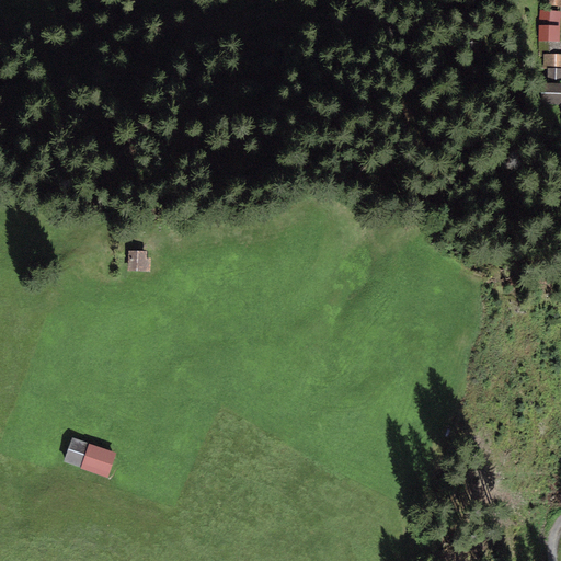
[(560,25),(560,11),(539,10),(539,25),(560,25)]
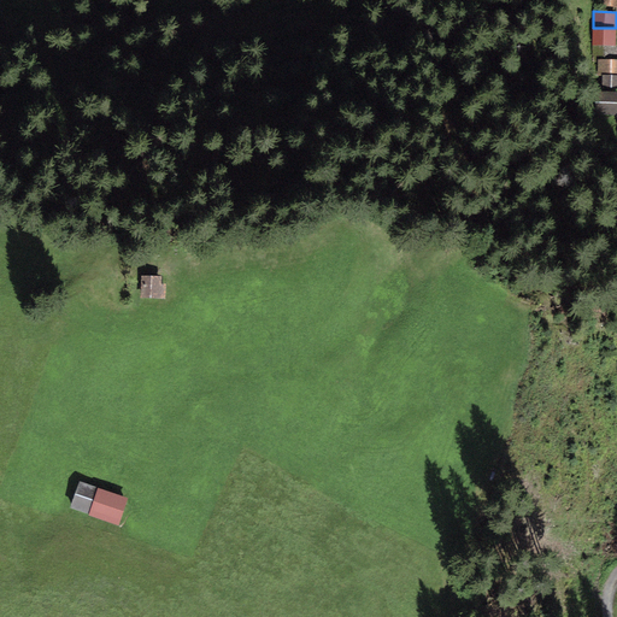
[(615,45),(616,28),(593,28),(592,45),(615,45)]
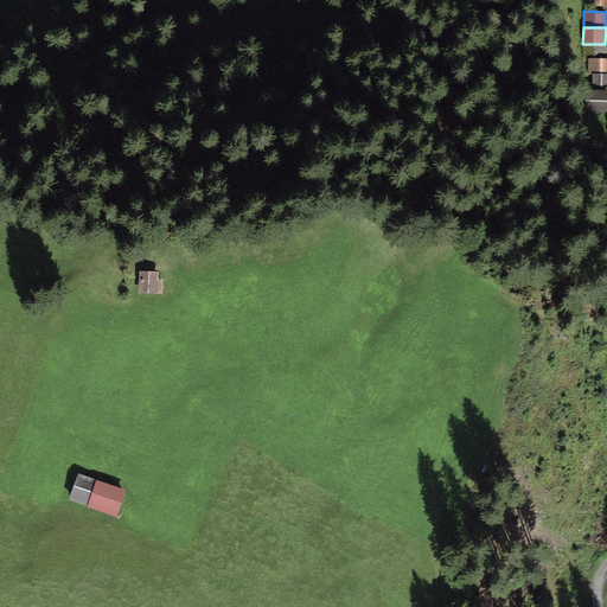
[(606,58),(606,44),(605,44),(582,44),(582,62),(588,62),(588,58),(606,58)]
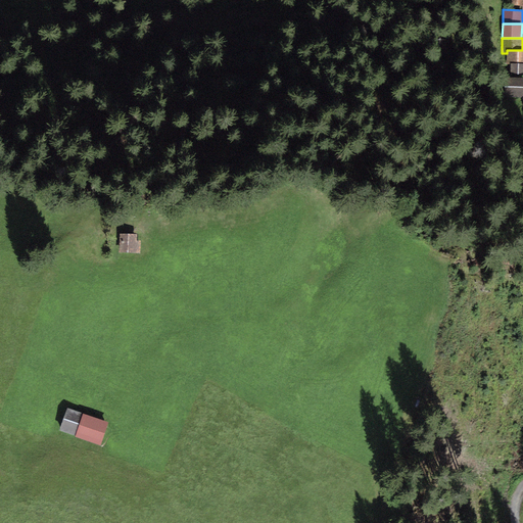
[(522,50),(507,50),(507,53),(506,64),(511,64),(522,64),(522,50)]
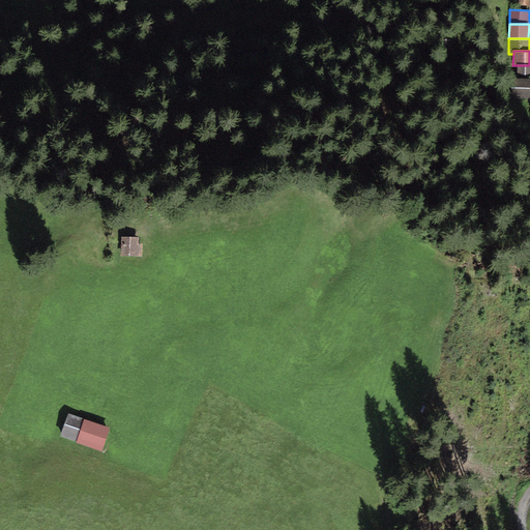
[(529,76),(529,65),(518,65),(517,76),(529,76)]
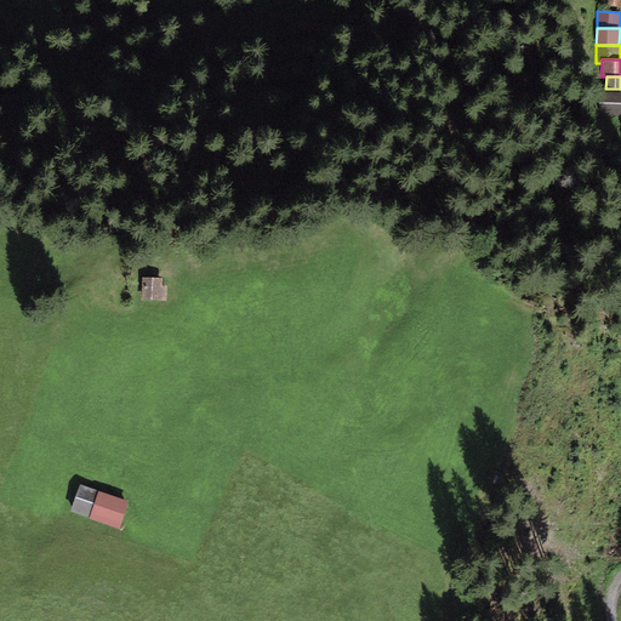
[(620,114),(620,92),(599,92),(599,113),(620,114)]
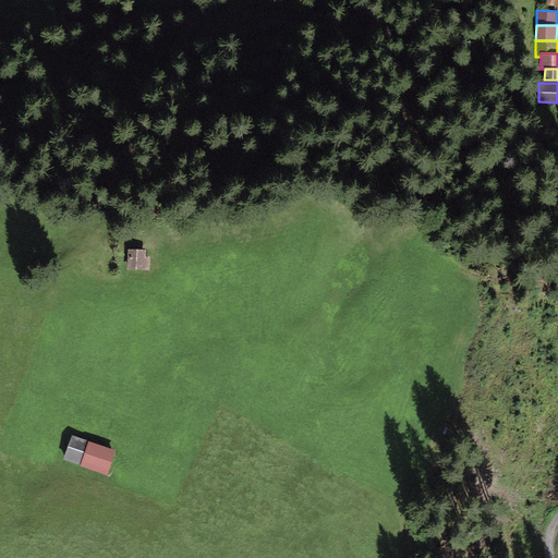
[(146,250),(128,249),(126,269),(149,270),(150,257),(146,257),(146,250)]
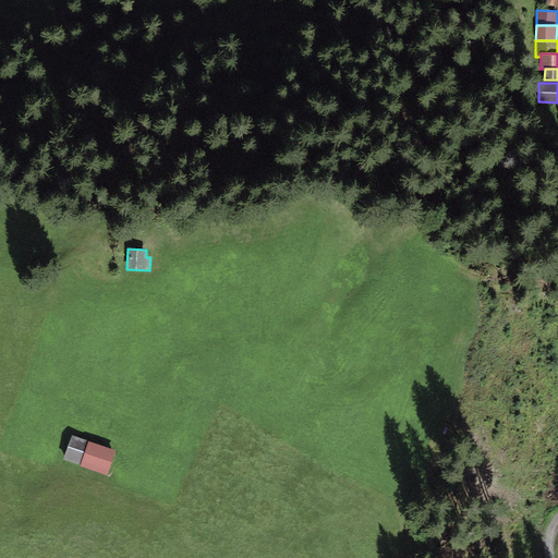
[(117,450),(72,434),(63,459),(80,465),(80,466),(108,476),(117,450)]
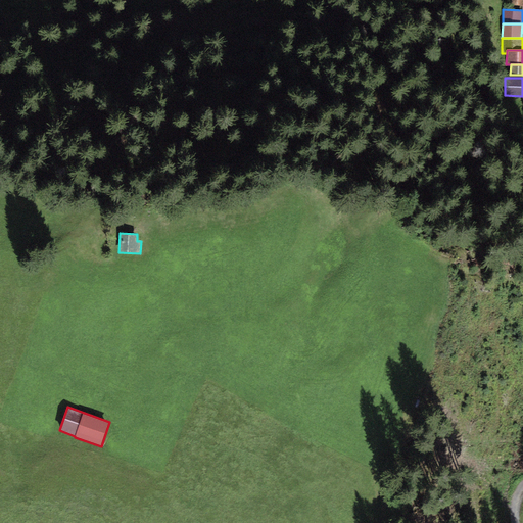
All buildings are outlined.
